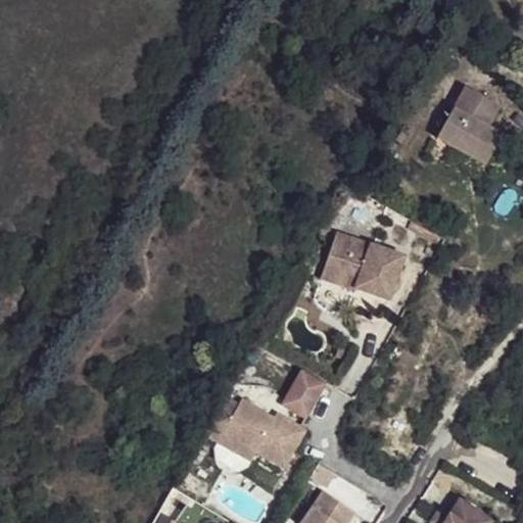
[(465,88),(437,138),(485,165),(502,137),(486,129),(498,107),(465,88)]
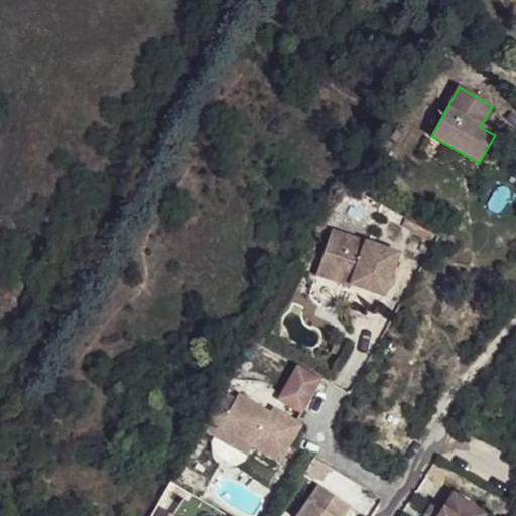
[(434,235),(405,220),(401,227),(430,242),(434,235)]
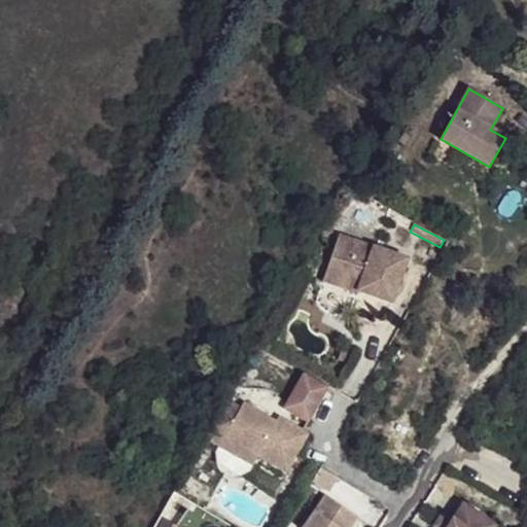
[(339,236),(325,274),(360,287),(358,292),(392,304),(408,260),(339,236)]
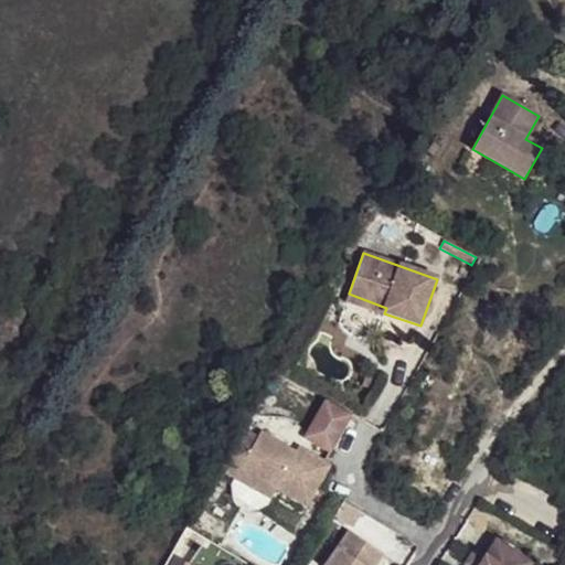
[(386,308),(349,294),(345,302),(383,316),(384,313),(386,308)]
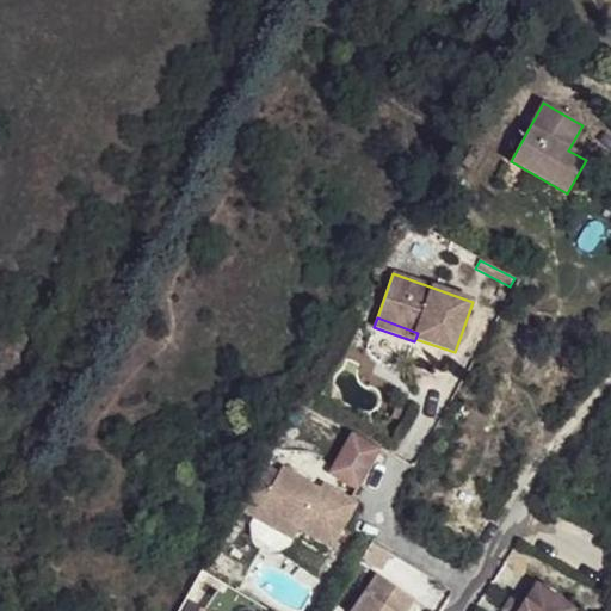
[(395,406),(392,418),(402,421),(406,409),(395,406)]
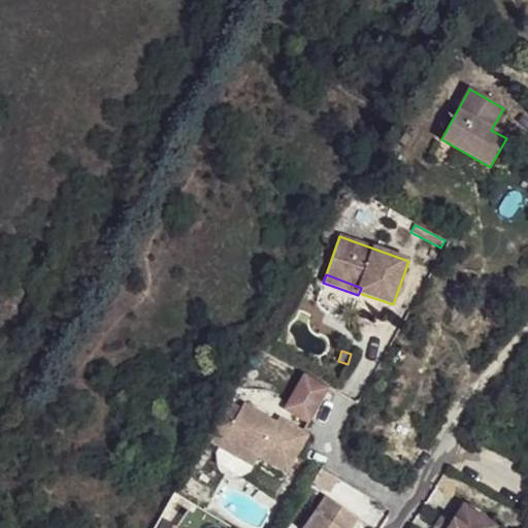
[(303,375),(284,410),(308,424),(328,389),(303,375)]
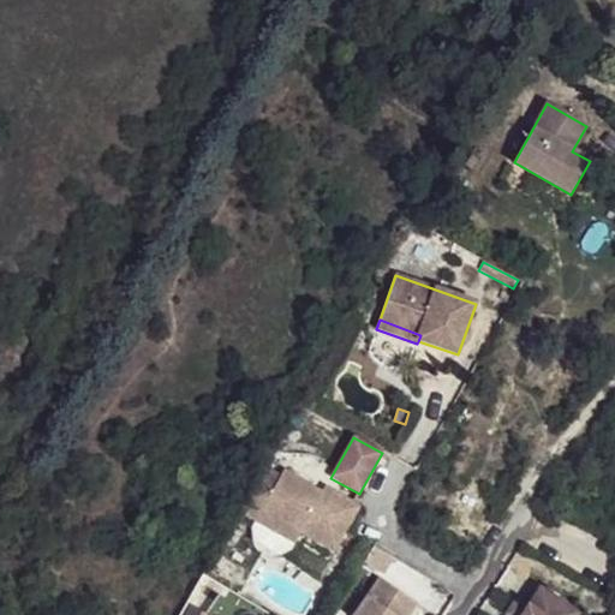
[(280,477),(264,467),(239,512),(255,521),(251,527),(252,542),(279,556),(291,550),(300,533),(333,553),(359,507),(326,487),(322,493),(284,471),(280,477)]
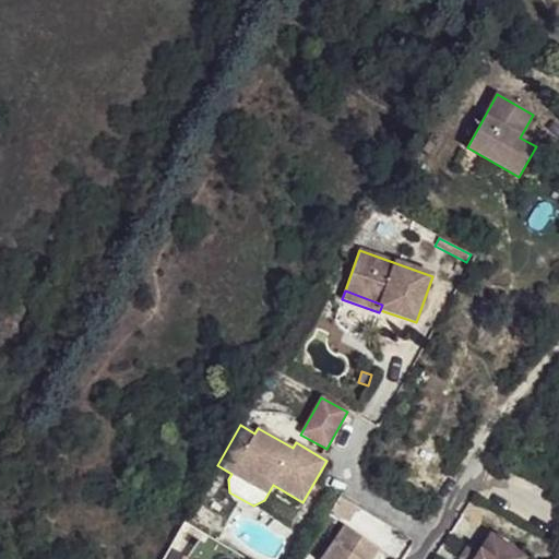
[(323,558),(372,558),(379,549),(345,526),(323,558)]
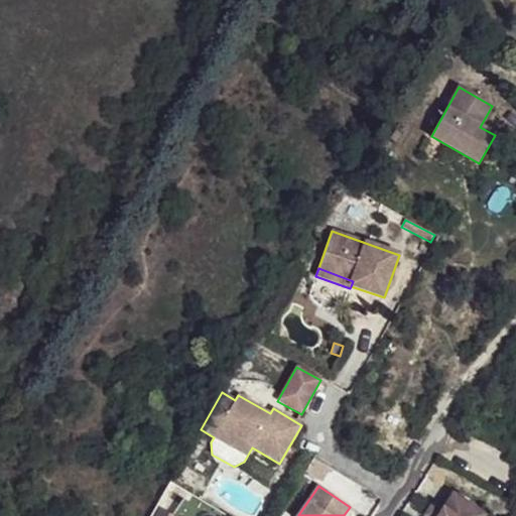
[(453,493),(437,515),(486,515),(487,515),(453,493)]
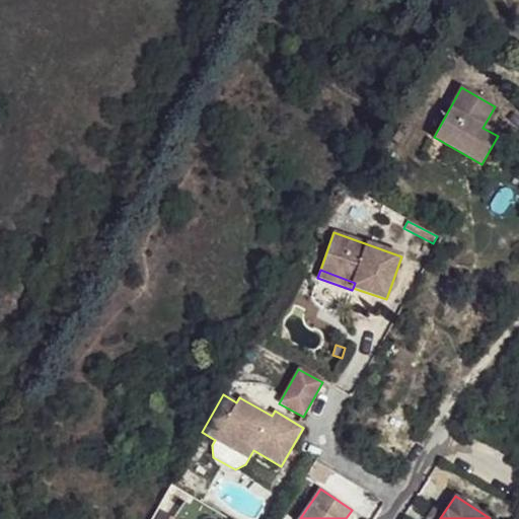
[(426,518),(440,518),(442,516),(433,509),(426,518)]
